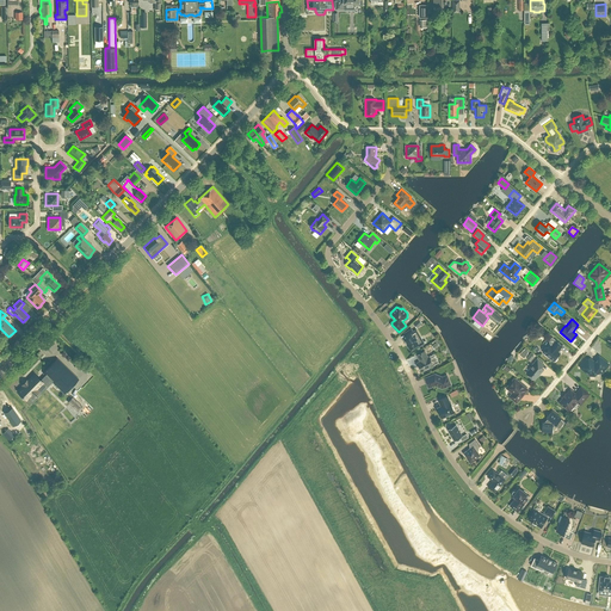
[(417,329),(413,332),(412,328),(405,333),(407,337),(403,338),(406,343),(407,343),(411,349),(419,344),(420,346),(424,343),(423,343),(420,338),(421,337),(417,329)]
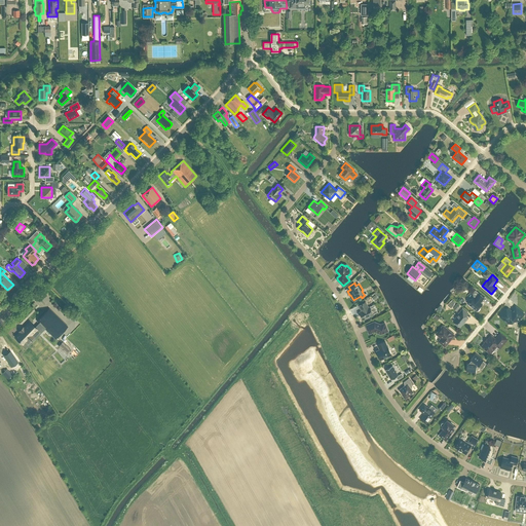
[(479,293),(476,290),(473,293),(474,296),(467,303),(477,310),(481,305),(479,304),(485,298),(479,293)]
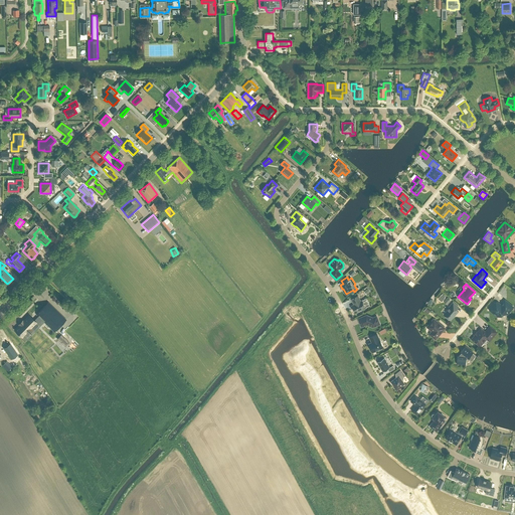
[(367,289),(364,292),(366,295),(370,292),(371,293),(373,290),(370,286),(367,288),(367,289)]
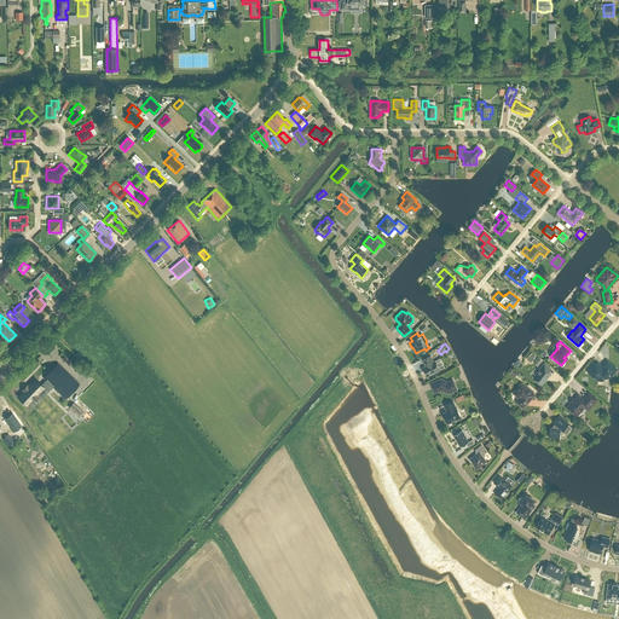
[(431,356),(422,359),(424,364),(424,363),(426,365),(422,368),(427,376),(440,370),(435,360),(433,362),(431,356)]
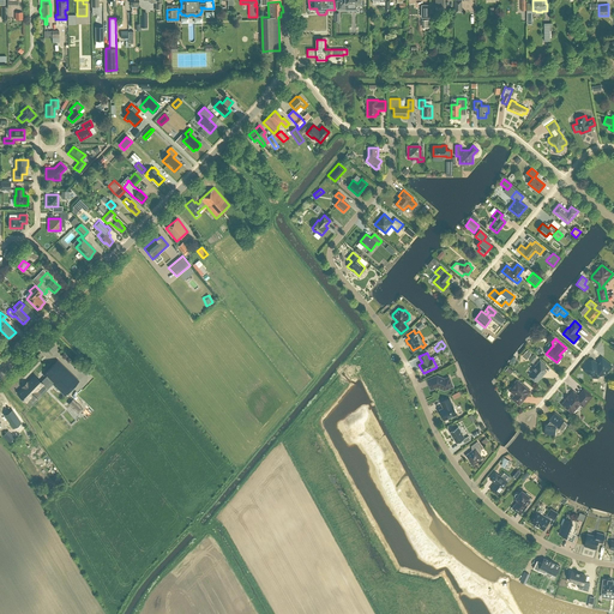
[(590,361),(584,368),(584,369),(593,377),(595,377),(599,372),(600,373),(602,372),(603,372),(606,373),(612,366),(603,359),(599,365),(594,361),(590,361)]
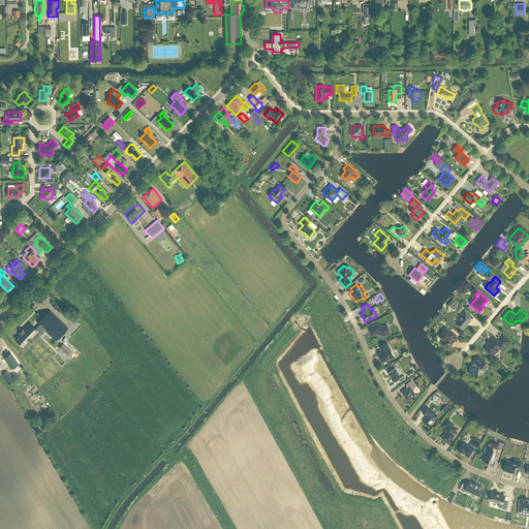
[(20,334),(16,339),(23,345),(27,341),(29,343),(34,339),(32,337),(41,327),(56,341),(68,328),(50,310),(37,322),(39,325),(35,330),(30,323),(24,330),(23,330),(20,333),(20,334)]
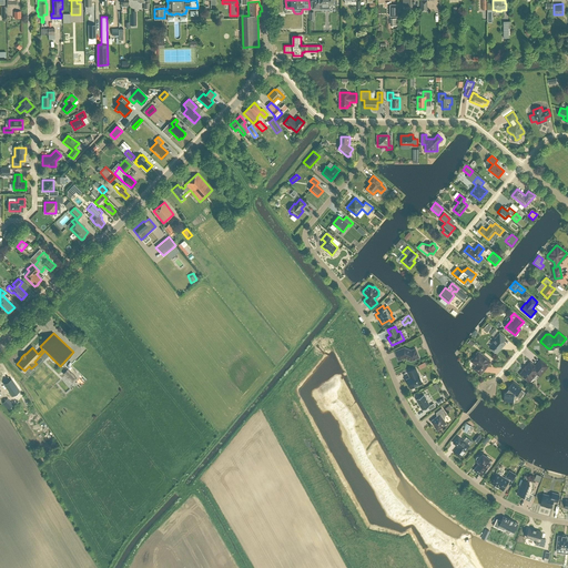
[(496,340),(489,347),(496,353),(500,348),(500,350),(506,344),(504,342),(506,338),(499,333),(495,338),(496,340)]
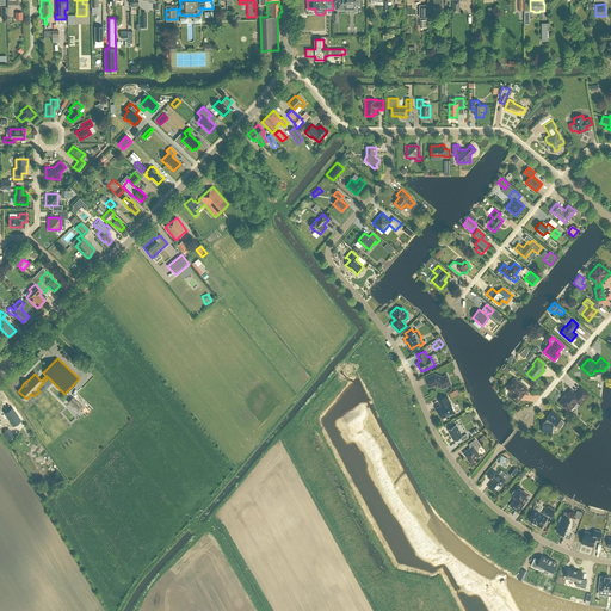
[(427,382),(426,383),(429,388),(436,384),(439,386),(439,387),(442,388),(444,387),(450,384),(448,377),(443,378),(443,377),(440,376),(439,377),(438,376),(434,375),(425,378),(427,382)]
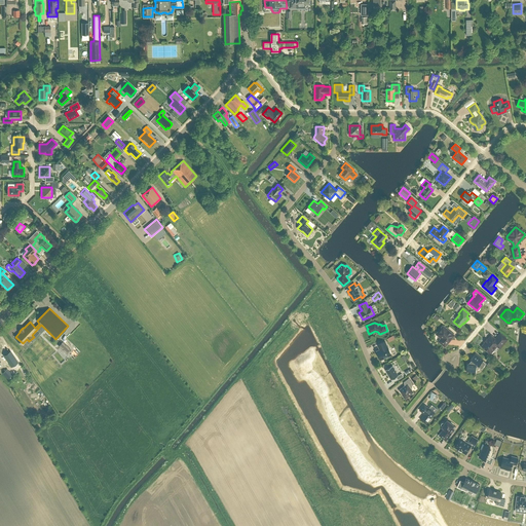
[(438,335),(442,338),(439,341),(444,345),(445,345),(453,336),(453,335),(444,327),(443,327),(440,329),(439,329),(439,331),(438,332),(438,335)]
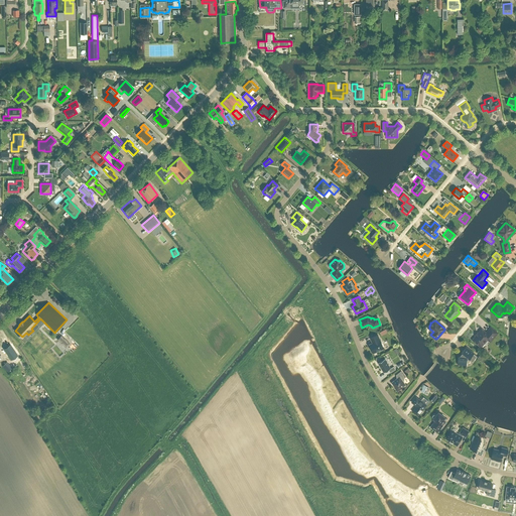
[(491,340),(497,333),(491,328),(487,334),(482,330),(474,340),(474,341),(481,347),(489,337),(491,340)]
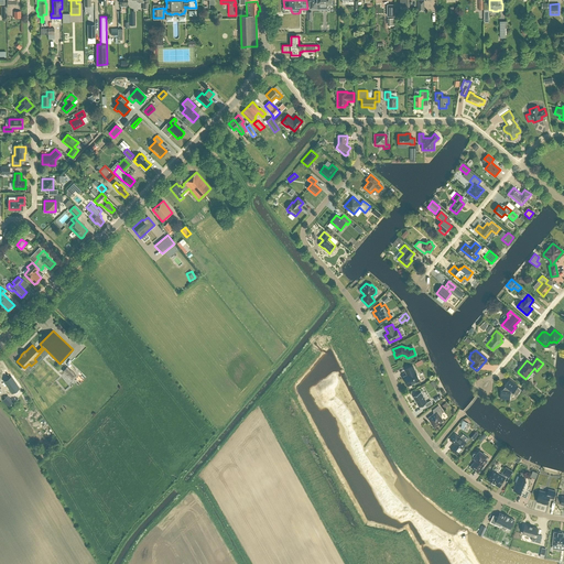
[(403,377),(408,386),(420,380),(415,371),(413,366),(404,369),(408,375),(403,377)]
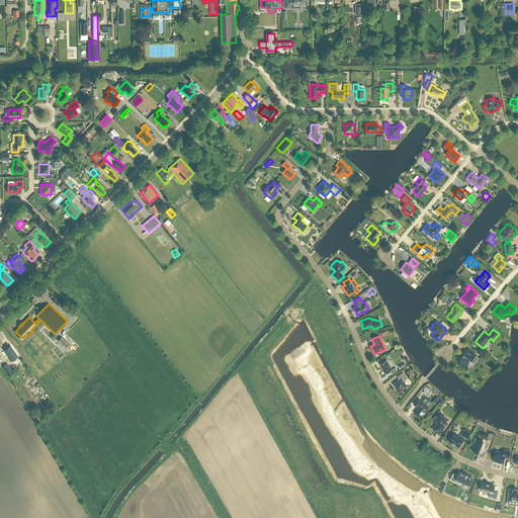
[(62,337),(58,341),(66,348),(70,344),(62,337)]
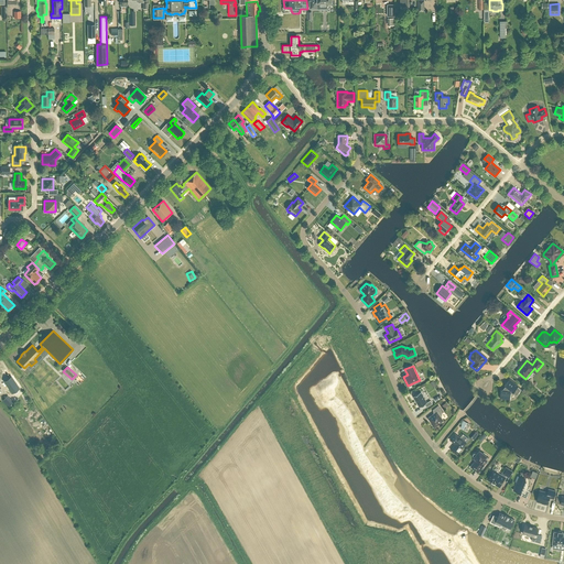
[(13,386),(17,383),(11,375),(8,377),(13,386)]
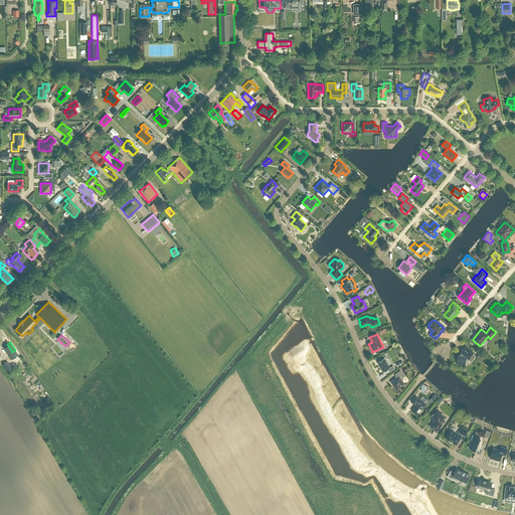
[(466,346),(461,351),(462,352),(460,355),(460,356),(458,356),(457,363),(466,364),(467,359),(470,359),(471,358),(472,360),(476,355),(473,353),(474,353),(466,346)]
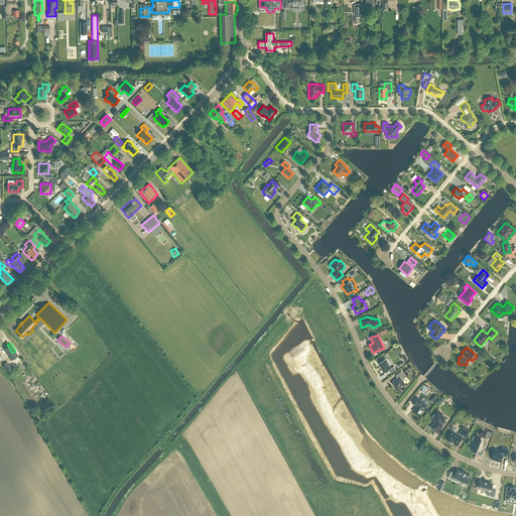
[(385,359),(378,363),(384,372),(388,370),(390,373),(396,369),(394,366),(391,368),(385,359)]
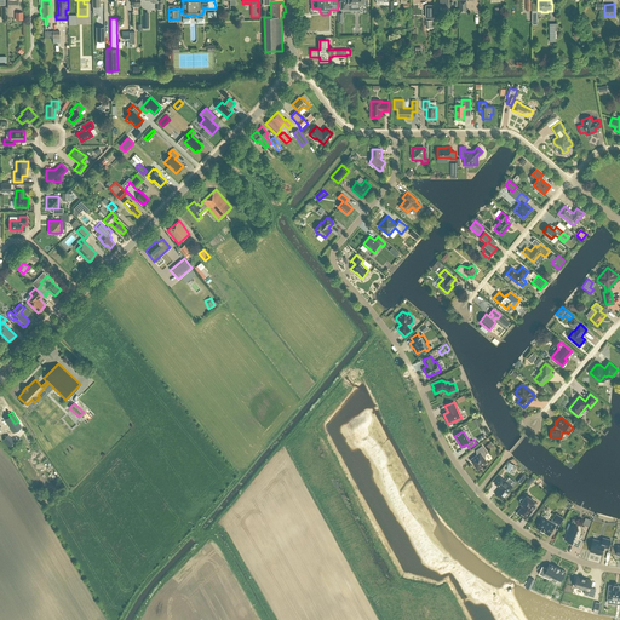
[(12,445),(13,442),(7,436),(3,440),(13,451),(16,447),(12,445)]
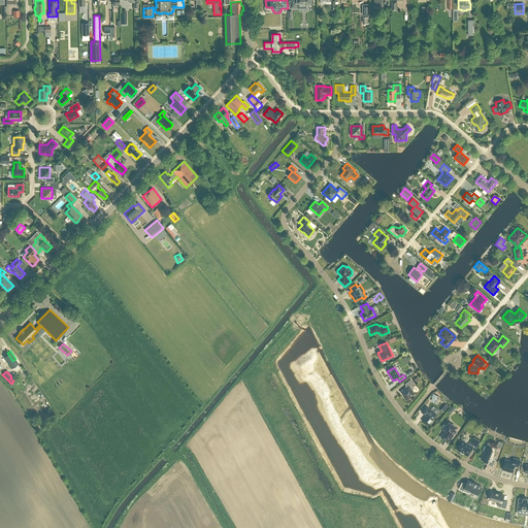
[(405,384),(407,386),(400,391),(404,396),(403,396),(406,400),(411,397),(410,396),(415,393),(414,391),(414,387),(416,386),(410,380),(405,384)]
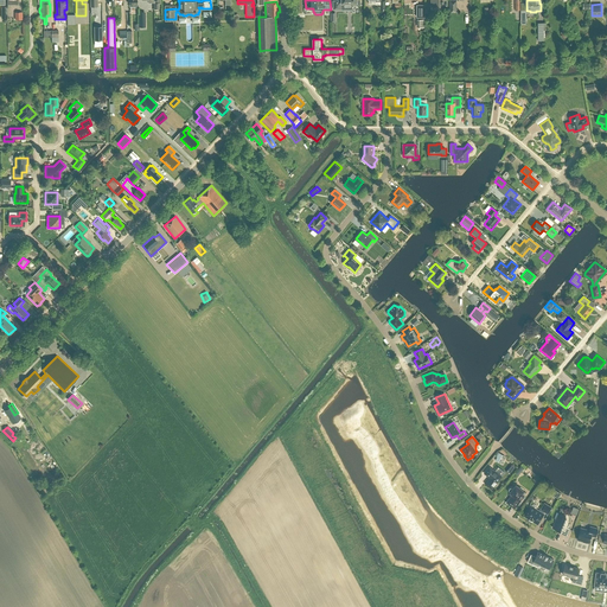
[(499,453),(496,460),(500,464),(505,457),(499,453)]
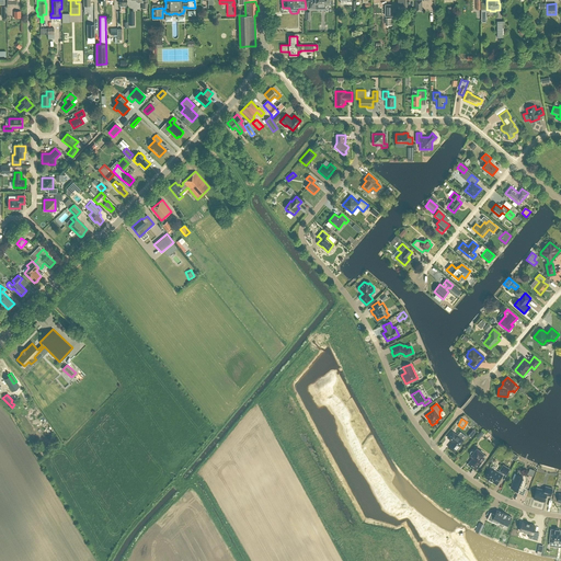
[(449,447),(455,451),(464,441),(453,432),(448,437),(454,442),(449,447)]
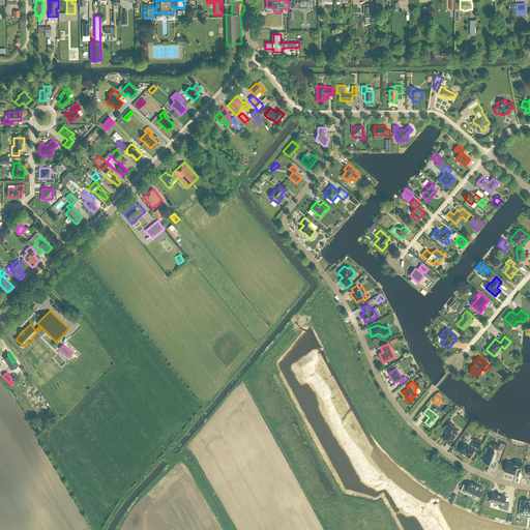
[(447,432),(442,438),(449,443),(458,433),(455,431),(458,429),(450,423),(448,427),(447,427),(446,425),(445,427),(444,428),(445,429),(446,430),(445,430),(447,432)]
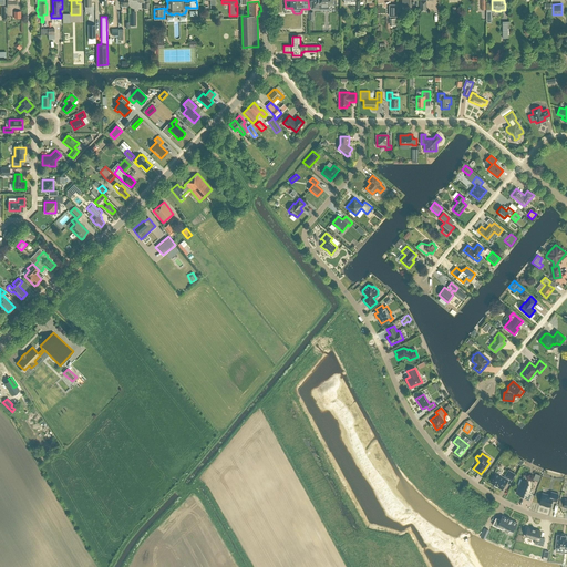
[(515,474),(508,470),(505,475),(512,480),(515,474)]
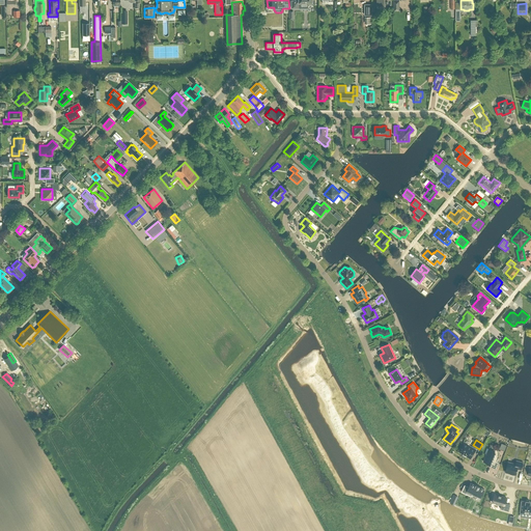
[(469,445),(470,443),(466,441),(465,443),(464,443),(458,450),(471,457),(475,449),(469,445)]
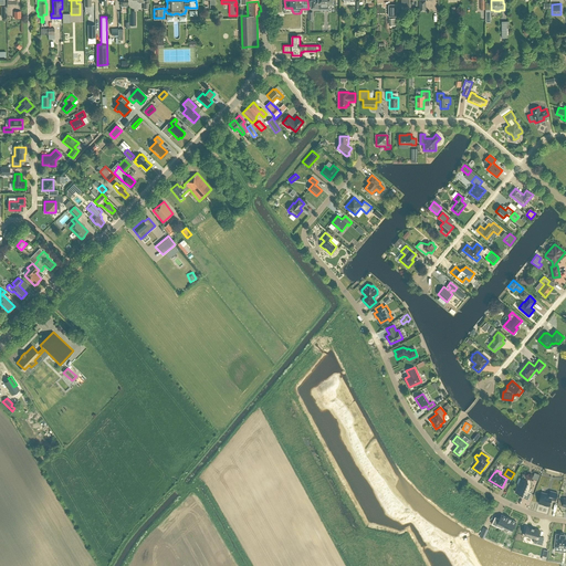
[(523,495),(522,498),(530,500),(532,492),(528,491),(533,480),(528,478),(527,481),(520,478),(517,483),(519,483),(515,492),(523,495)]
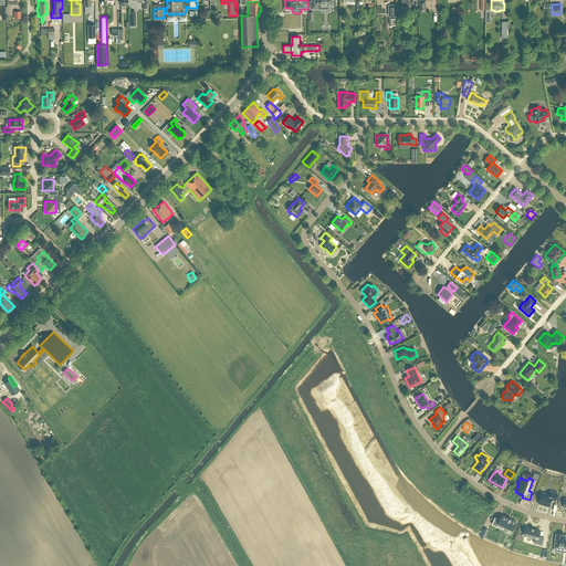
[(544,504),(544,505),(547,506),(547,505),(549,506),(552,500),(556,501),(558,493),(551,491),(549,494),(542,492),(538,503),(544,504)]
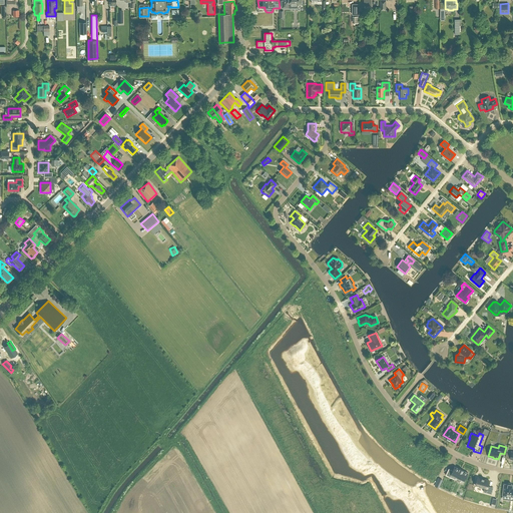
[(449,468),(446,475),(456,479),(456,477),(464,481),(468,473),(463,470),(460,468),(460,469),(455,466),(453,470),(449,468)]
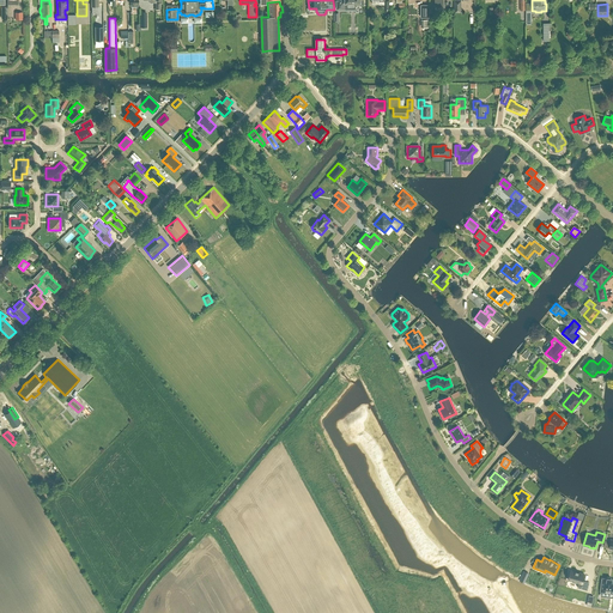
[(571,570),(568,580),(578,583),(577,587),(587,590),(589,582),(583,581),(584,574),(571,570)]
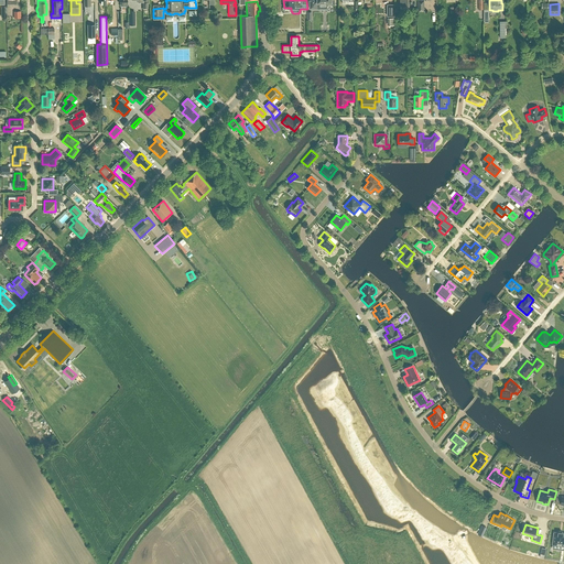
[(563,533),(559,532),(559,533),(554,532),(553,544),(563,545),(563,533)]
